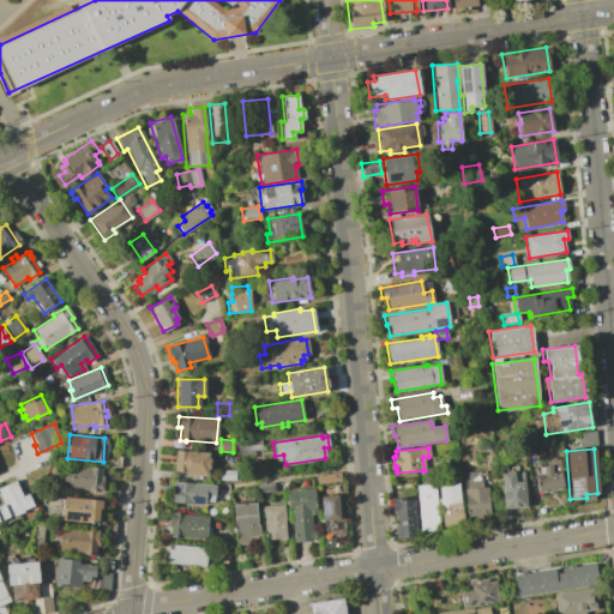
[(174,450),(208,452),(208,458),(210,458),(209,468),(206,468),(205,475),(185,474),(185,471),(172,470),(174,450)]
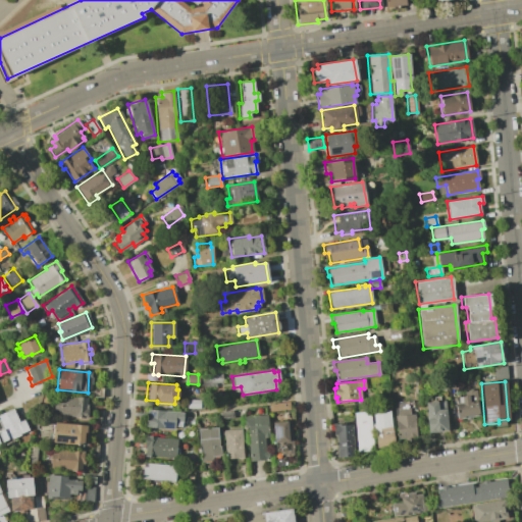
[(462,402),(461,397),(464,396),(463,393),(475,390),(479,415),(457,419),(454,403),(462,402)]
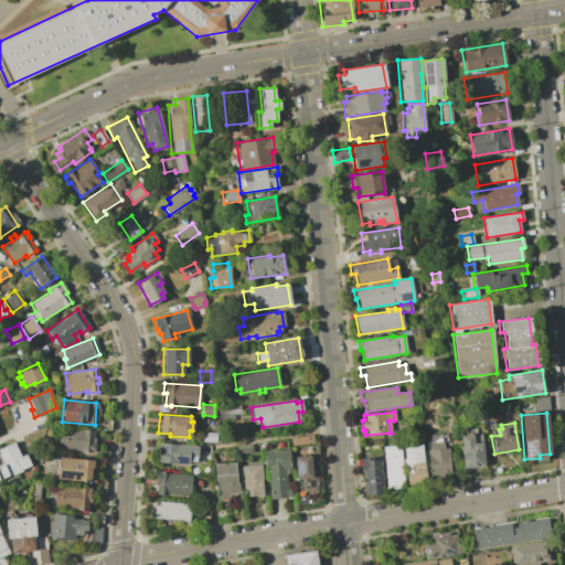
[(59,427),(93,430),(92,443),(95,444),(94,451),(91,450),(91,452),(56,449),(59,427)]
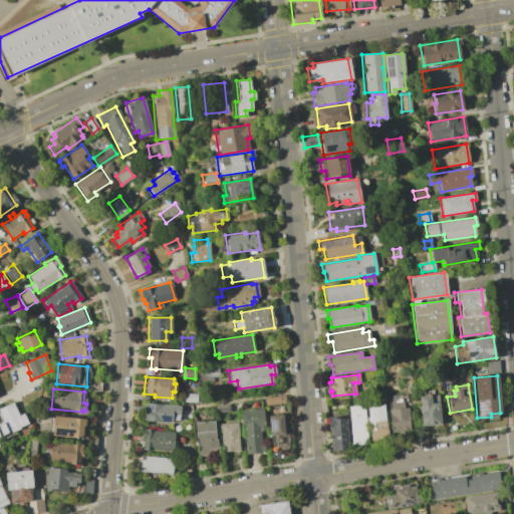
[(184,403),(184,394),(196,394),(196,403),(184,403)]
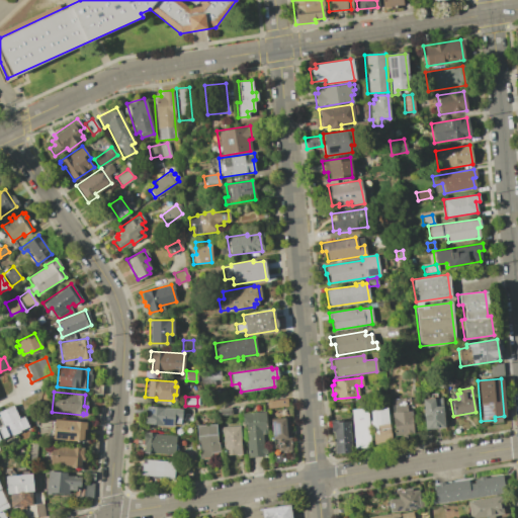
[(409,398),(412,433),(393,435),(390,399),(409,398)]
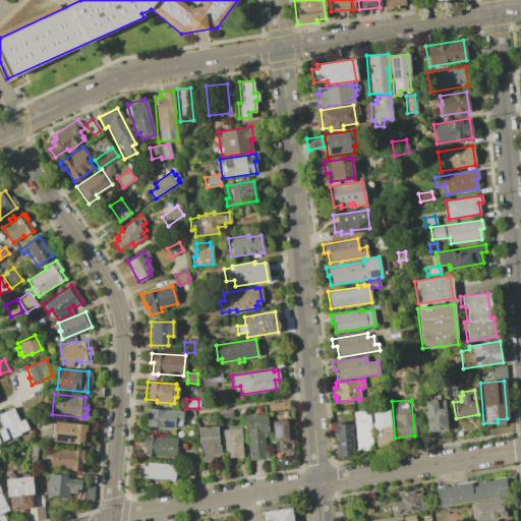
[(436,400),(437,408),(444,408),(446,429),(427,431),(424,401),(436,400)]
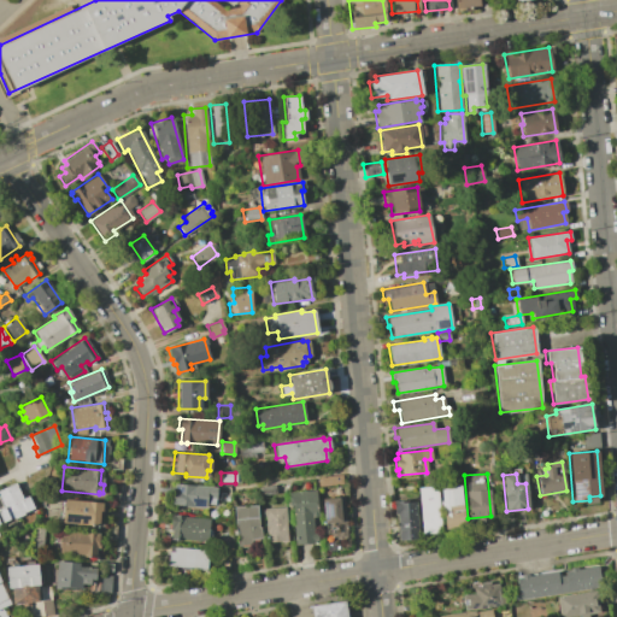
[(341,475),(341,483),(318,486),(317,477),(341,475)]
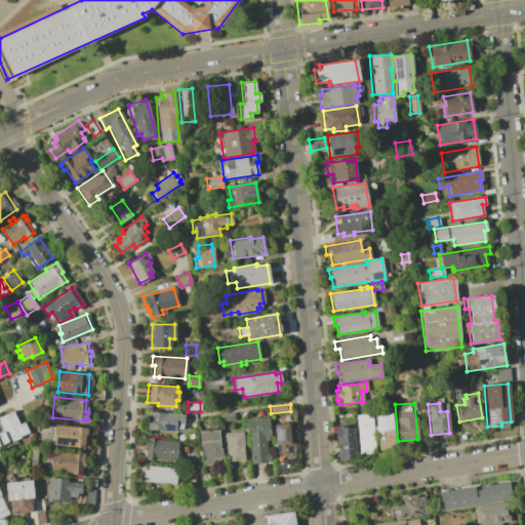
[(0,416),(12,411),(18,425),(24,422),(28,433),(18,437),(19,438),(11,442),(10,440),(2,444),(0,439),(0,434),(2,433),(0,428),(0,416)]
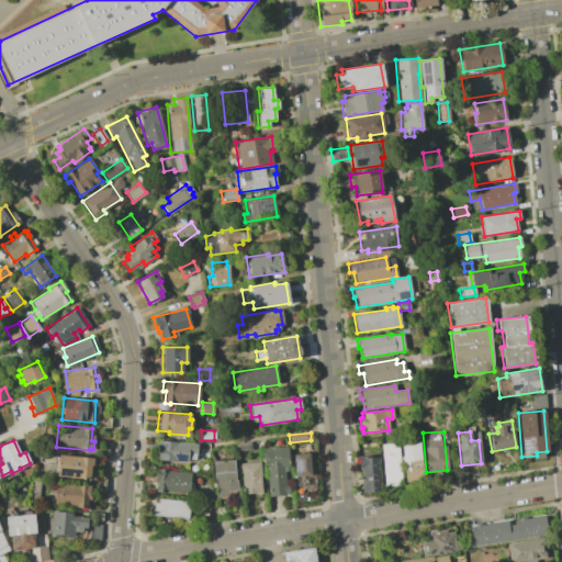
[(158,440),(197,444),(195,453),(188,452),(187,462),(156,459),(158,440)]
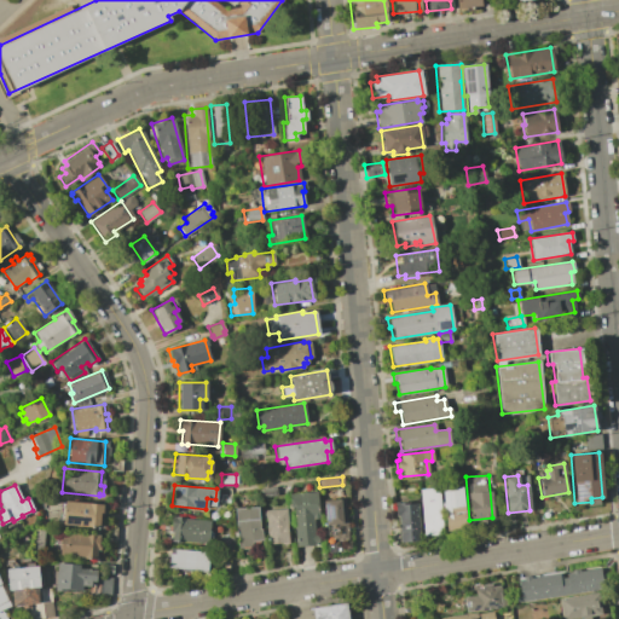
[(275,486),(276,496),(262,497),(261,487),(275,486)]
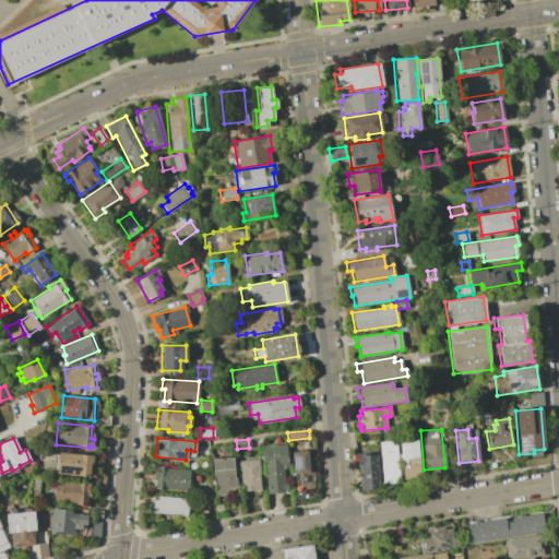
[(416,440),(421,476),(402,479),(400,465),(402,465),(399,442),(416,440)]
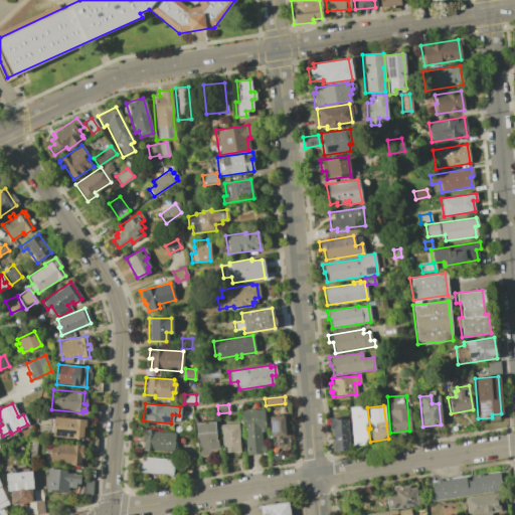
[(364,406),(368,444),(353,446),(349,407),(364,406)]
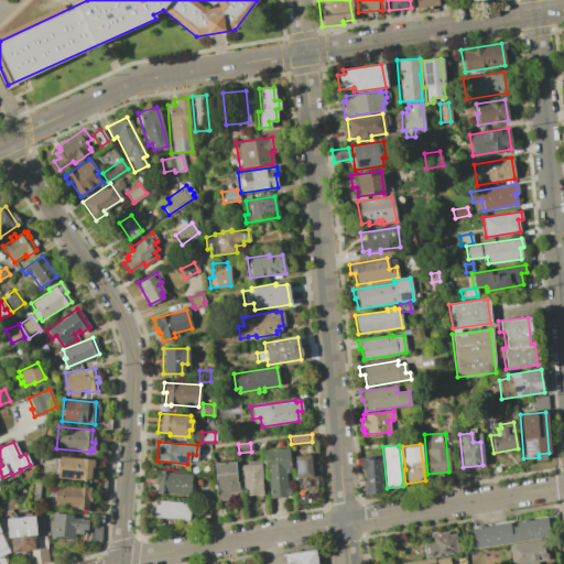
[(262,451),(288,448),(290,473),(285,473),(286,487),(290,487),(290,494),(286,494),(286,497),(270,498),(267,462),(263,462),(262,451)]
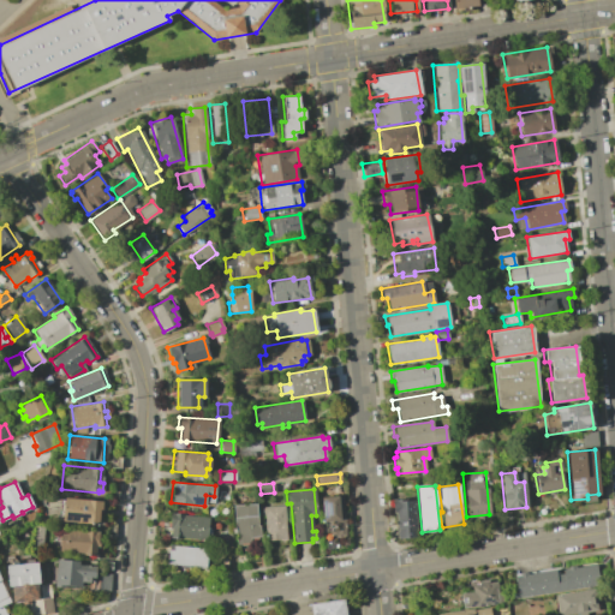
[(338,495),(340,529),(323,531),(320,496),(338,495)]
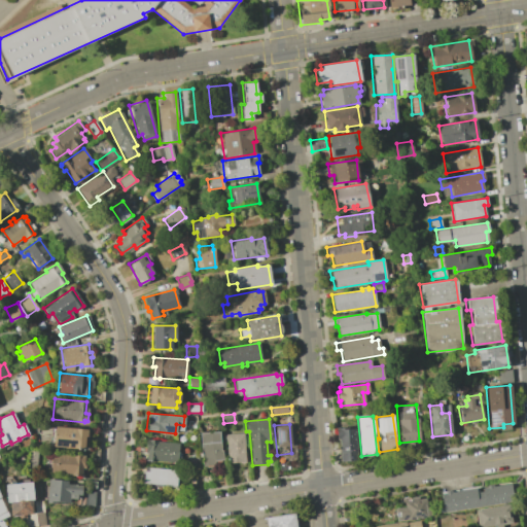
[(49,431),(55,432),(56,426),(86,430),(84,449),(47,445),(49,431)]
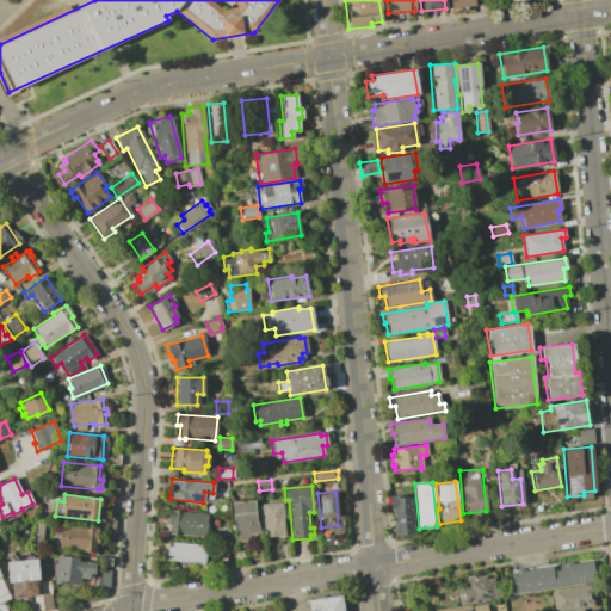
[(403,495),(403,498),(411,498),(413,534),(394,535),(392,508),(389,510),(388,497),(403,495)]
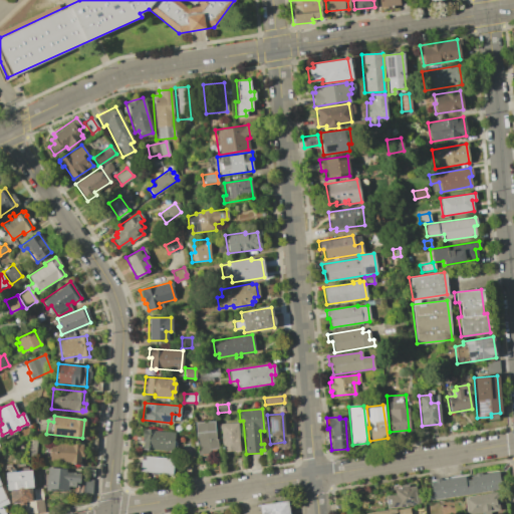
[(214,421),(215,432),(214,432),(215,439),(216,439),(217,449),(209,449),(209,454),(198,455),(195,423),(214,421)]
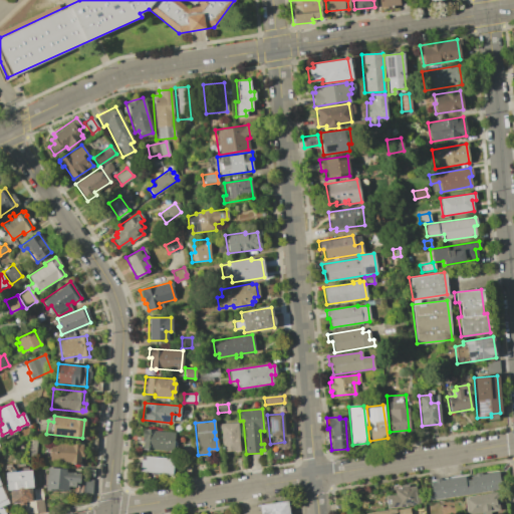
[(237,423),(239,451),(221,452),(220,430),(218,430),(218,424),(237,423)]
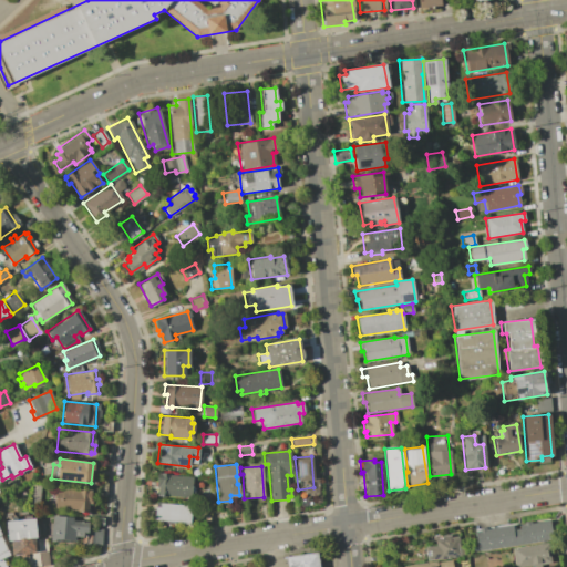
[(156,474),(192,476),(191,497),(155,495),(156,474)]
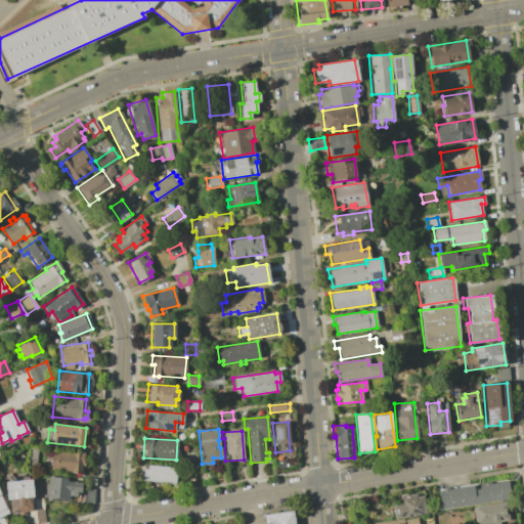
[(28,447),(37,448),(35,467),(26,466),(28,447)]
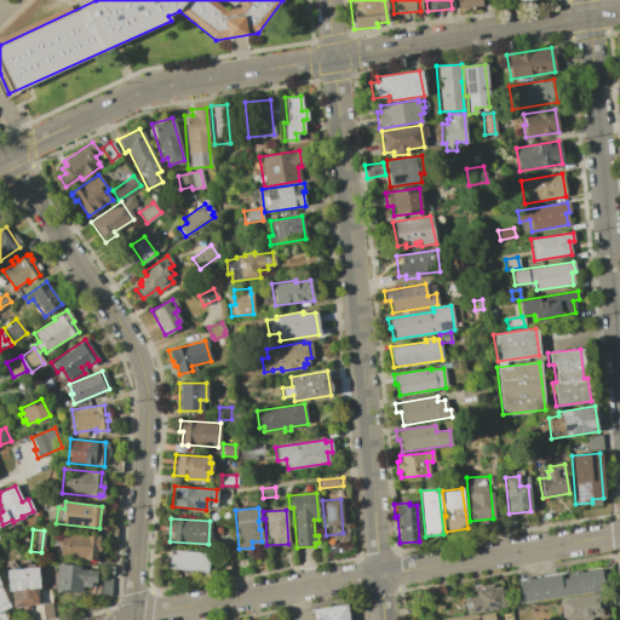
[(61,533),(85,535),(85,533),(99,535),(96,560),(58,555),(61,533)]
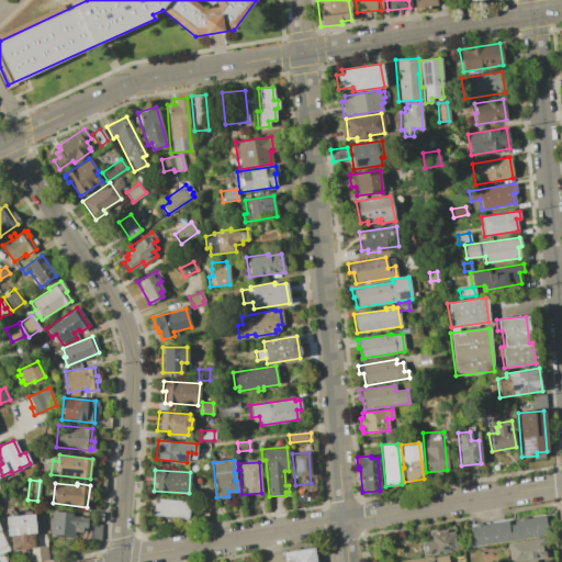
[(153,502),(157,503),(158,498),(188,501),(187,519),(186,518),(181,518),(181,517),(152,515),(153,502)]
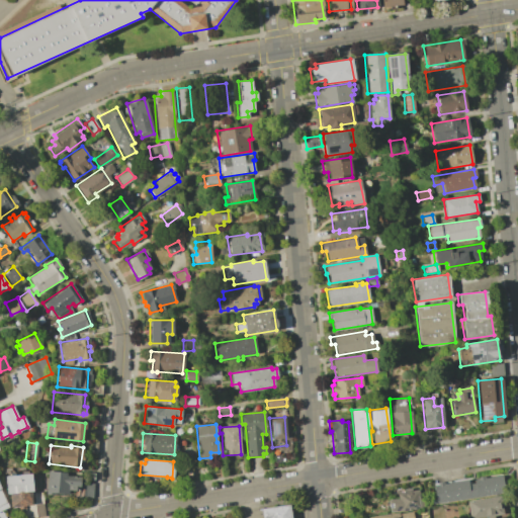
[(47,471),(66,473),(66,477),(80,478),(79,487),(75,487),(75,491),(66,491),(66,495),(53,494),(53,496),(45,495),(47,471)]
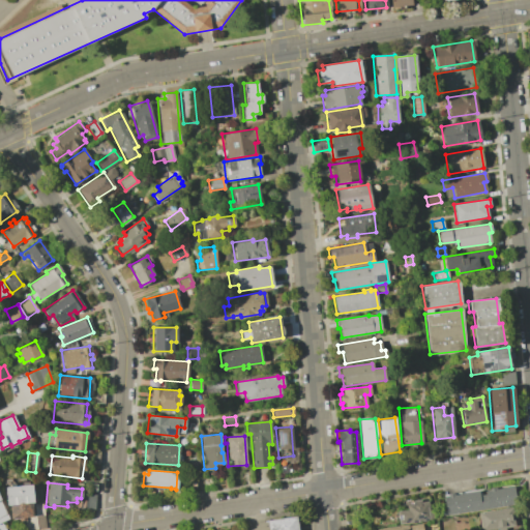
[(31,484),(33,502),(31,502),(32,517),(31,517),(32,529),(21,529),(20,521),(15,521),(15,519),(10,519),(8,504),(6,505),(5,487),(31,484)]
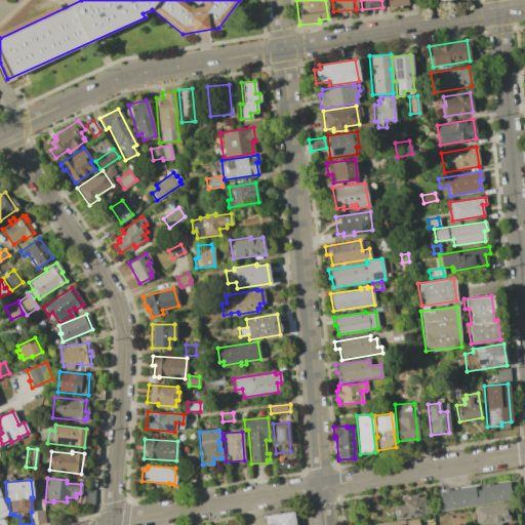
[(440,508),(438,492),(441,491),(441,489),(447,488),(448,490),(473,487),(473,491),(479,490),(478,486),(483,486),(483,484),(488,483),(488,485),(508,482),(511,499),(438,511),(438,509),(440,508)]
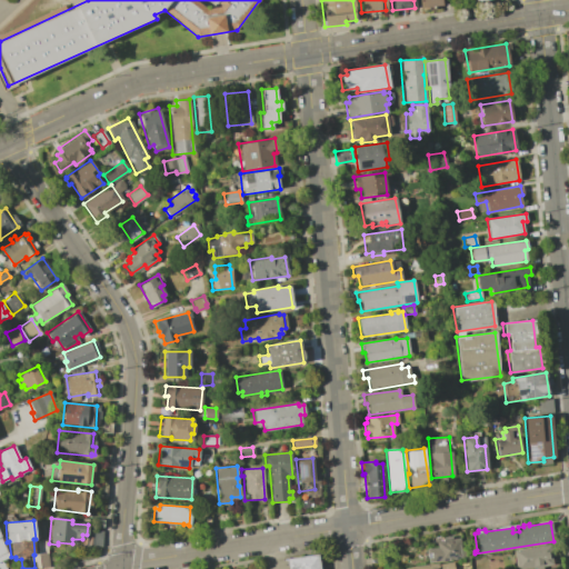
[(102,530),(101,547),(91,546),(92,530),(102,530)]
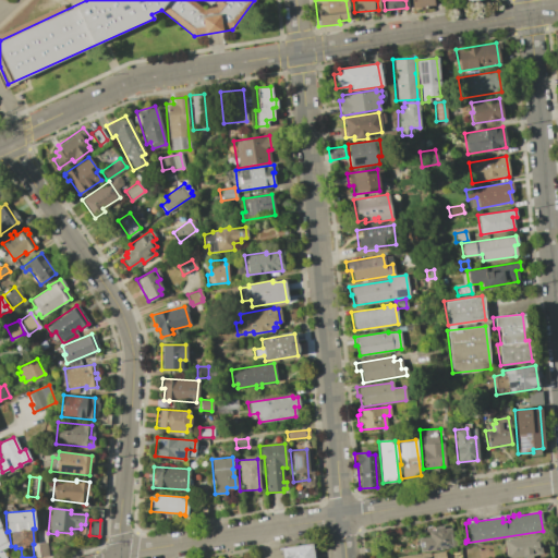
[(0,557),(4,557),(1,549),(10,546),(0,525),(0,557)]
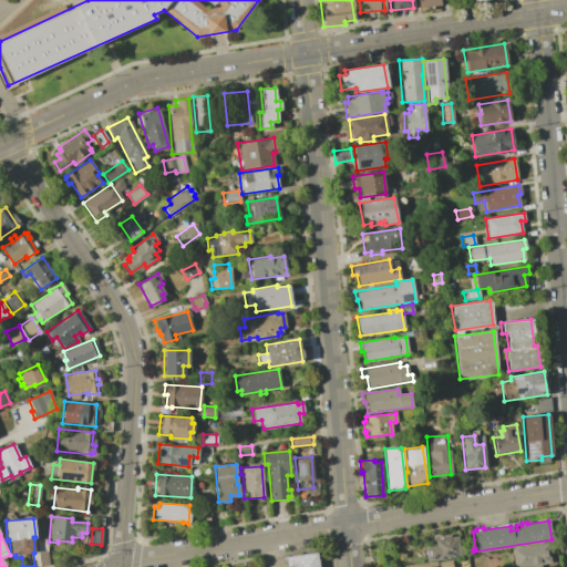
[(434,545),(434,539),(440,538),(440,536),(449,535),(449,537),(456,536),(459,545),(461,545),(463,555),(426,560),(424,547),(434,545)]
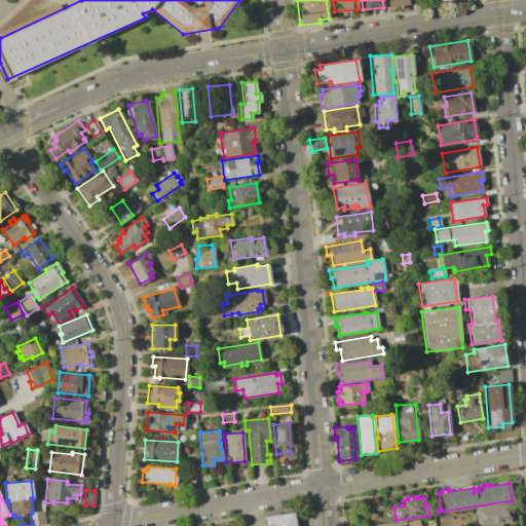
[(42,499),(43,511),(35,512),(34,500),(42,499)]
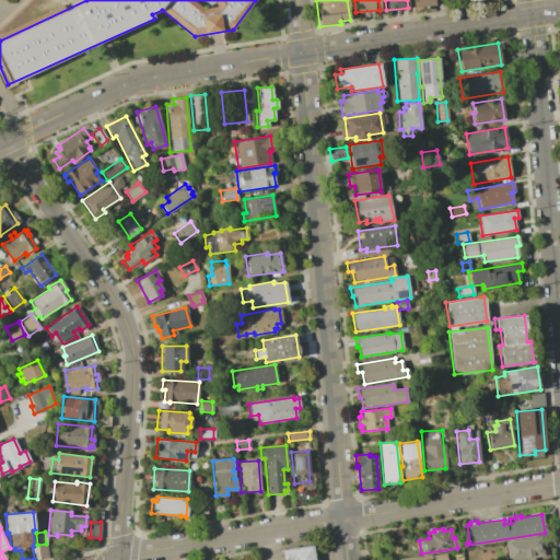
[(539,536),(541,555),(508,559),(504,541),(539,536)]
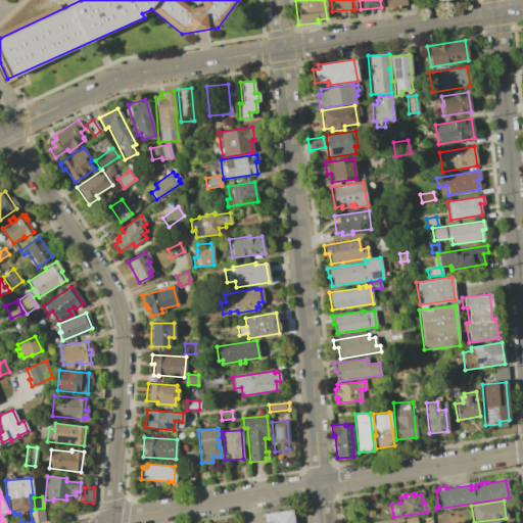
[(291,509),(292,522),(271,522),(265,522),(263,513),(291,509)]
